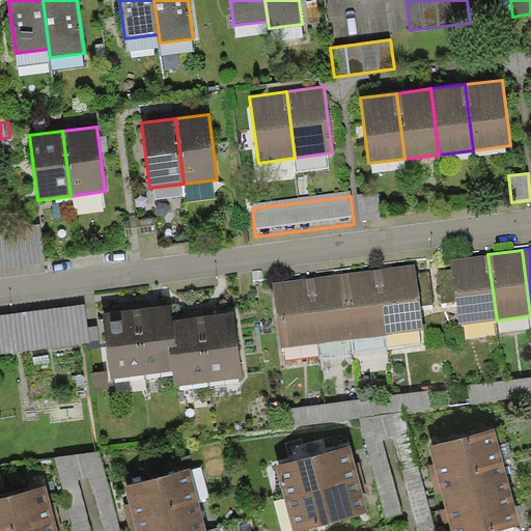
[(456,301),(459,325),(497,320),(487,254),(451,258),(452,269),(456,301)]
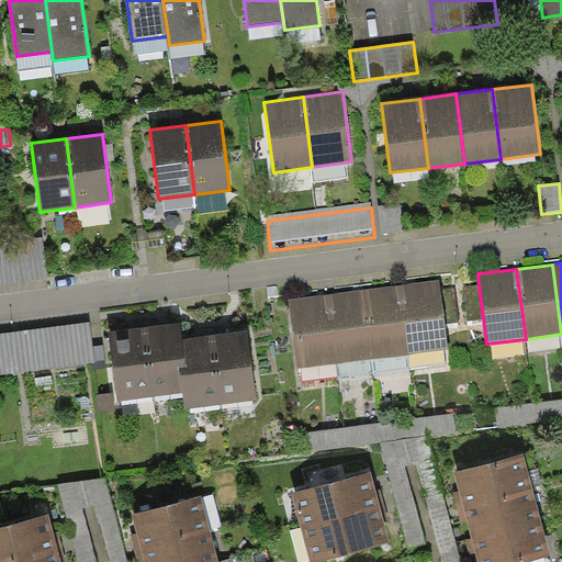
[(439,279),(398,284),(407,355),(448,349),(445,324),(440,290),(439,279)]
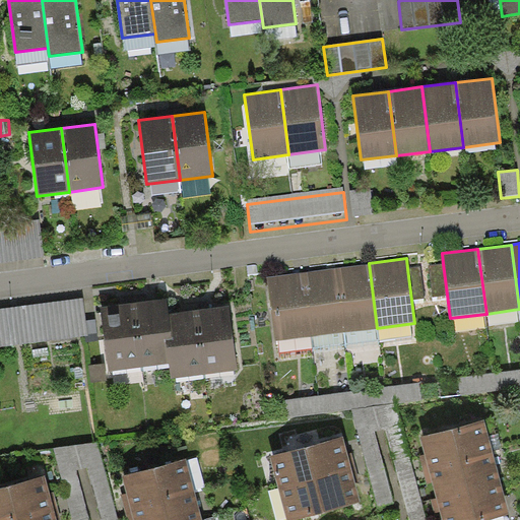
[(369,263),(335,267),(343,332),(377,328),(369,263)]
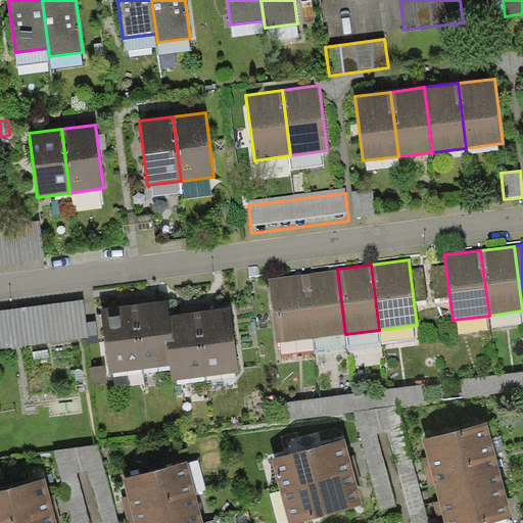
[(435,298),(449,296),(445,265),(431,267),(435,298)]
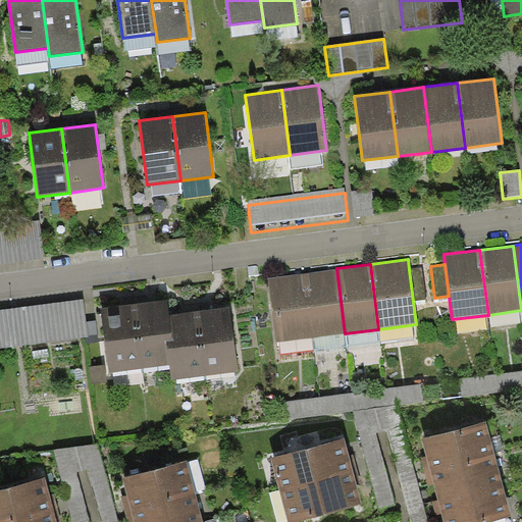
[(422,267),(409,269),(413,301),(426,299),(422,267)]
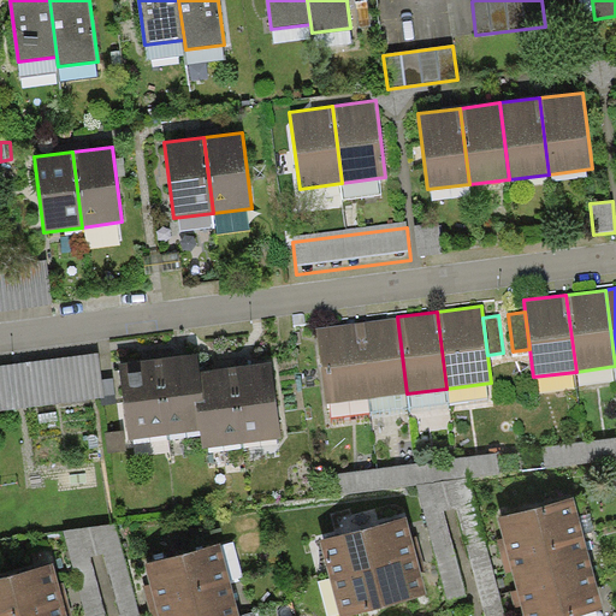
[(359,323),(368,398),(407,394),(397,317),(359,323)]
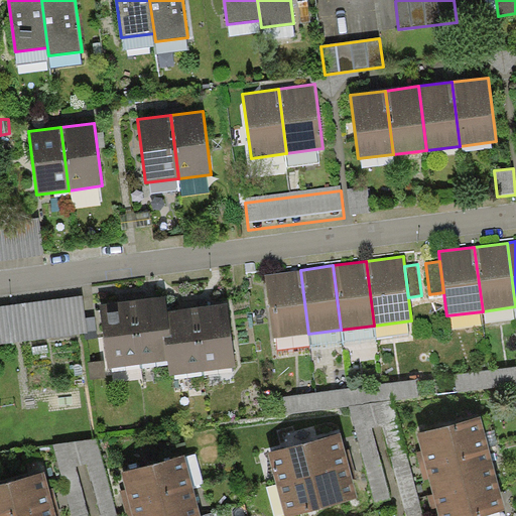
[(264,274),(273,338),(308,334),(300,270),(264,274)]
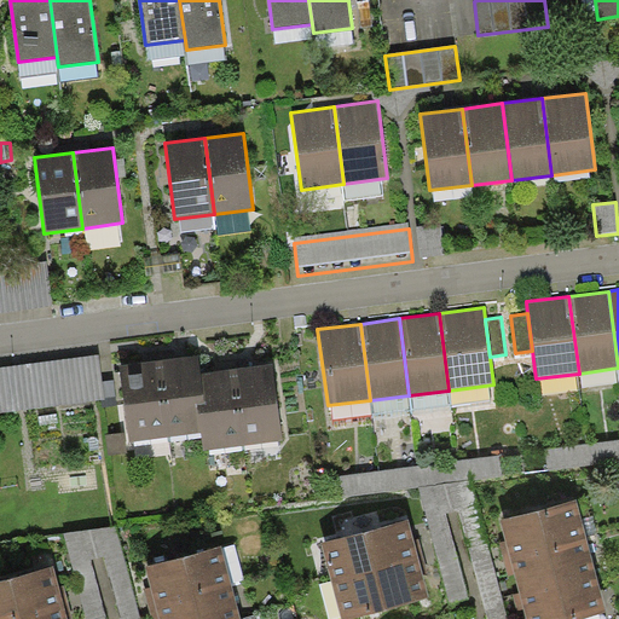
[(0,412),(105,399),(99,354),(0,366),(0,412)]
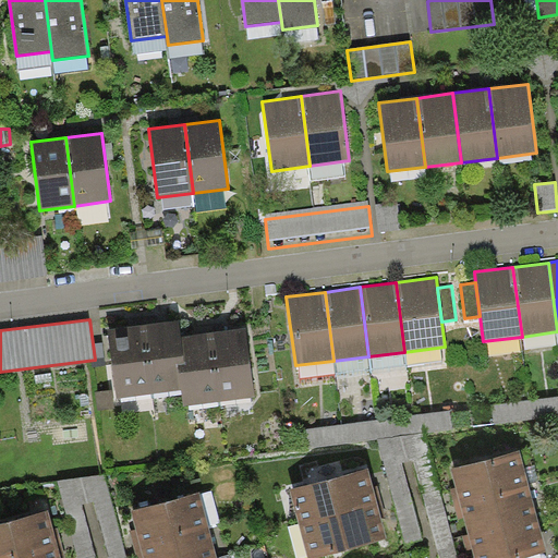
[(181,319),(143,325),(152,393),(182,390),(179,365),(186,364),(183,335),(181,319)]
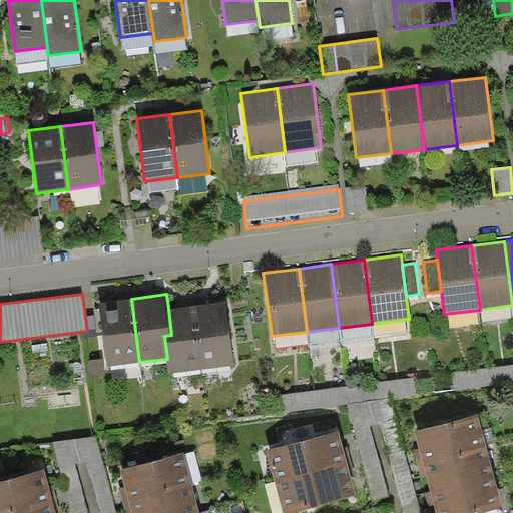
[(100,302),(108,366),(139,362),(131,299),(100,302)]
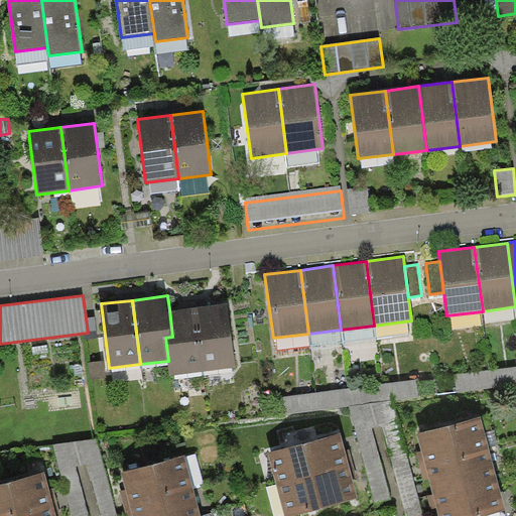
[(228,302),(197,306),(205,371),(236,367),(228,302)]
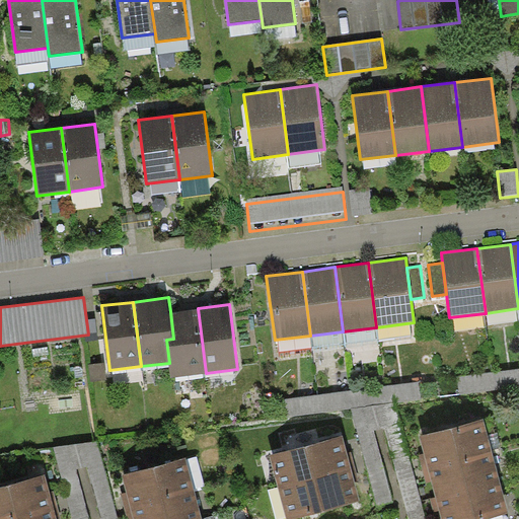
[(206,373),(198,308),(170,311),(173,339),(166,340),(169,363),(170,377),(206,373)]
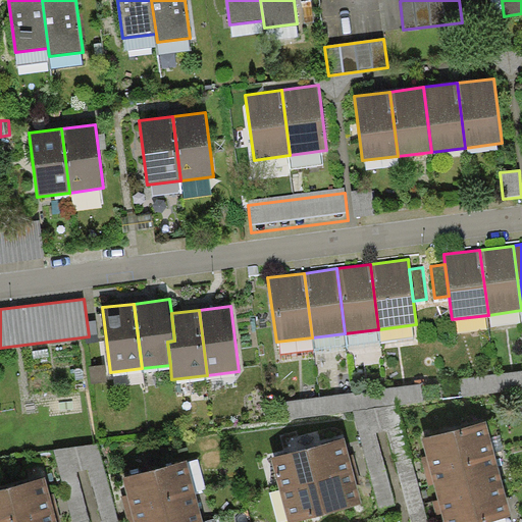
[(421,383),(283,401),(284,419),(353,412),(377,508),(395,503),(376,432),(385,431),(411,521),(428,521),(397,403),(424,401),(421,383)]
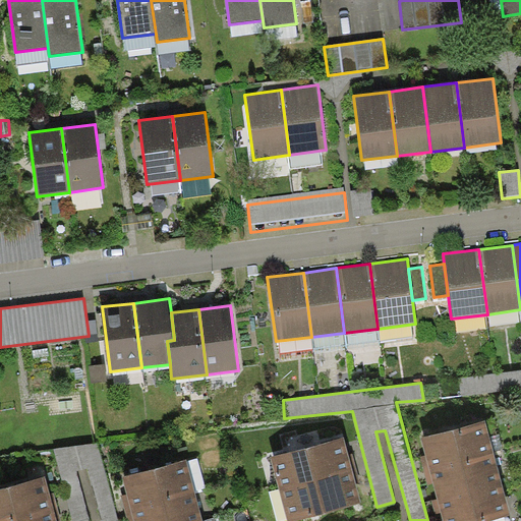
[(424,471),(494,453),(485,422),(421,440),(425,456),(420,457),(424,471)]
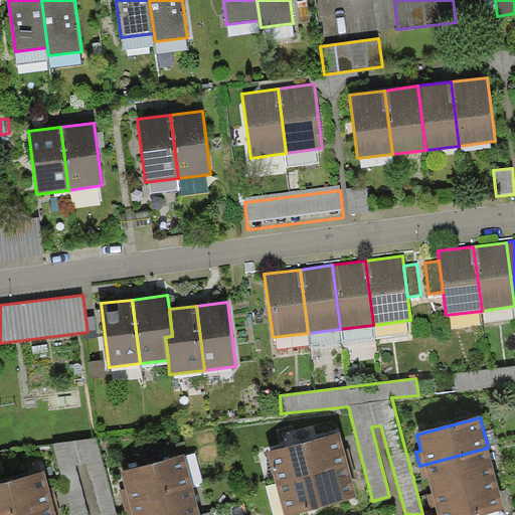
[(268,453),(276,483),(353,463),(349,448),(344,449),(340,434),(268,453)]
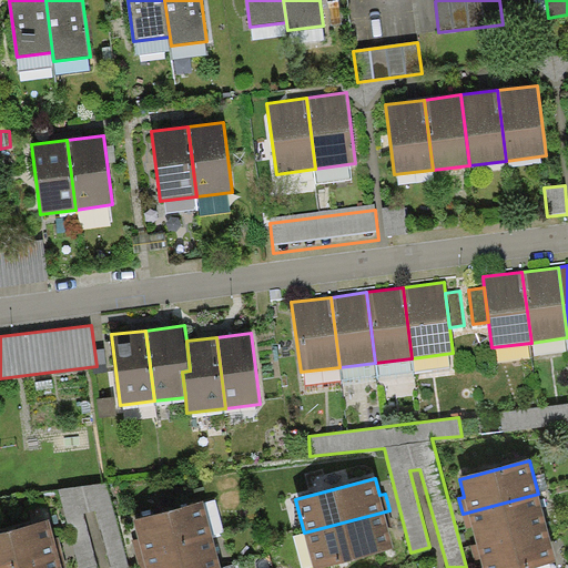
[(80,567),(98,567),(84,514),(97,510),(111,567),(130,567),(108,482),(59,489),(80,567)]
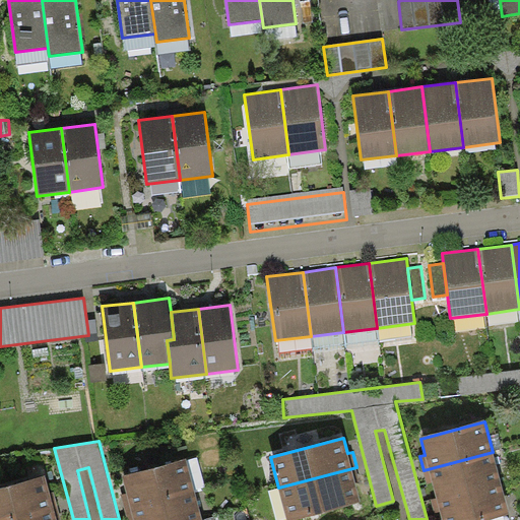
[(436,498),(501,480),(493,452),(424,470),(427,483),(432,482),(436,498)]
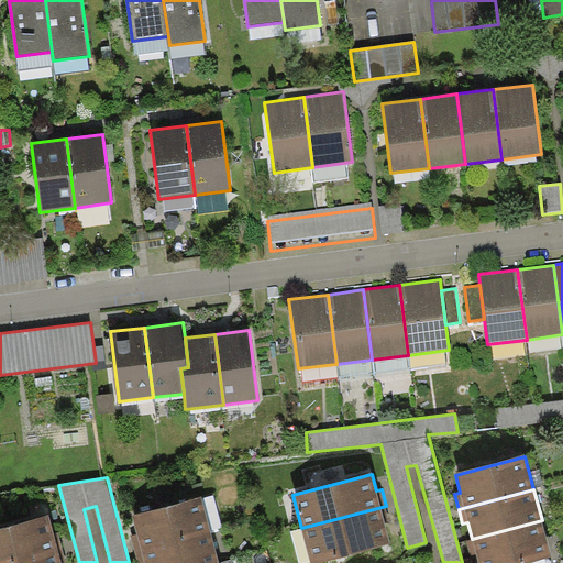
[(135,550),(210,531),(201,497),(132,516),(138,533),(132,536),(135,550)]
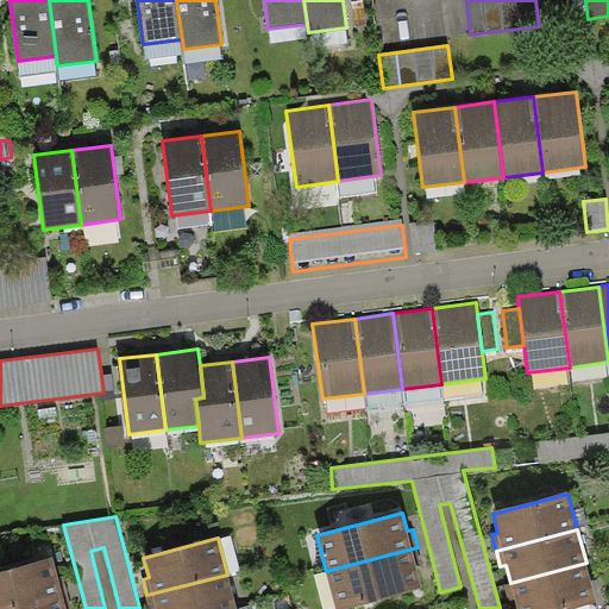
[(418,547),(326,571),(336,608),(344,608),(422,588),(415,564),(421,562),(418,547)]
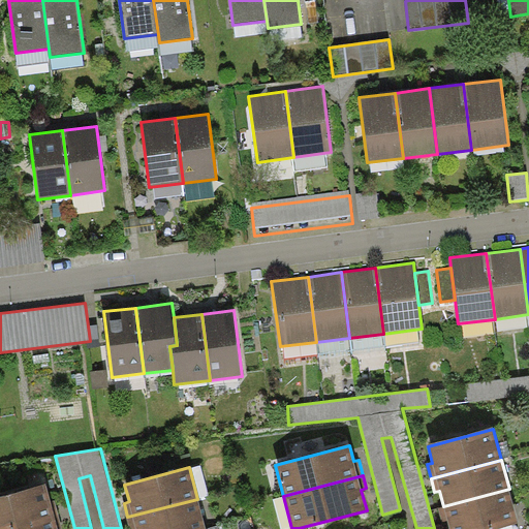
[(0,497),(0,528),(3,528),(59,515),(55,499),(50,501),(45,485),(0,497)]
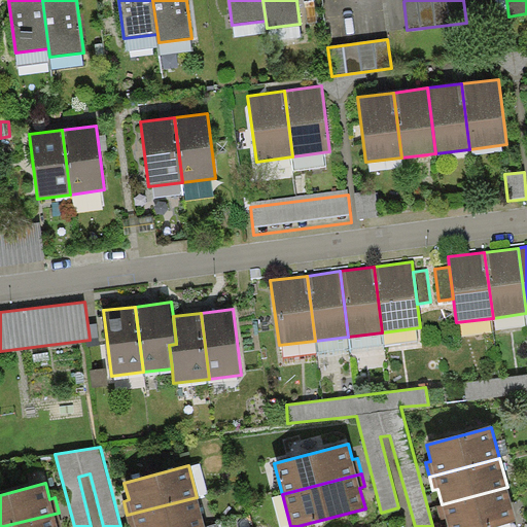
[(448,526),(496,526),(516,522),(507,487),(442,504),(437,505),(441,520),(446,518),(448,526)]
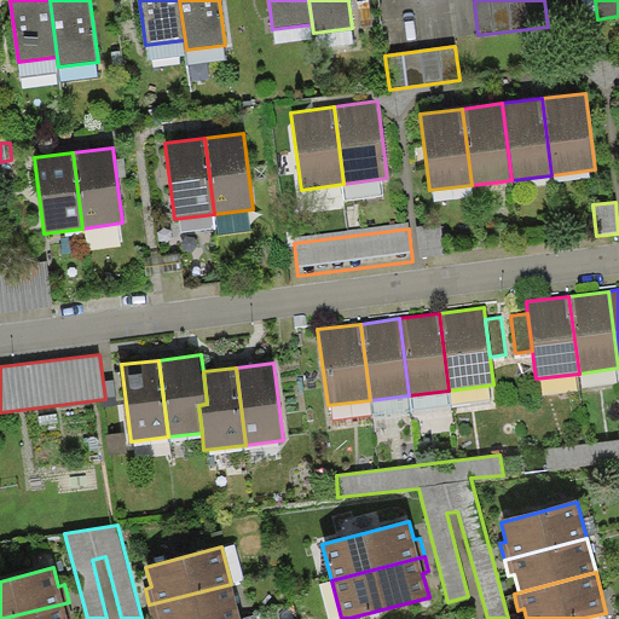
[(236,618),(241,618),(231,584),(149,605),(152,618),(236,618)]
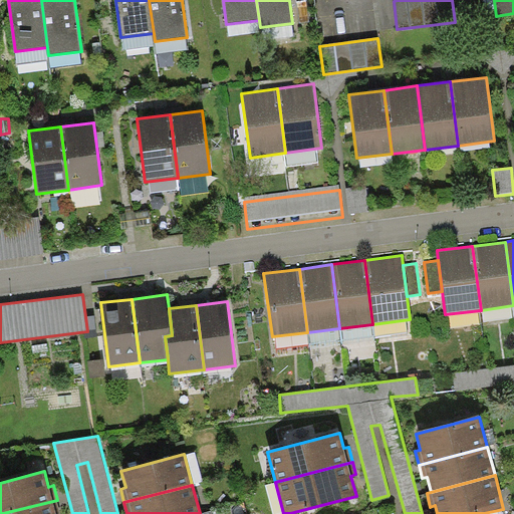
[(57,500),(3,513),(56,513),(61,513),(57,500)]
